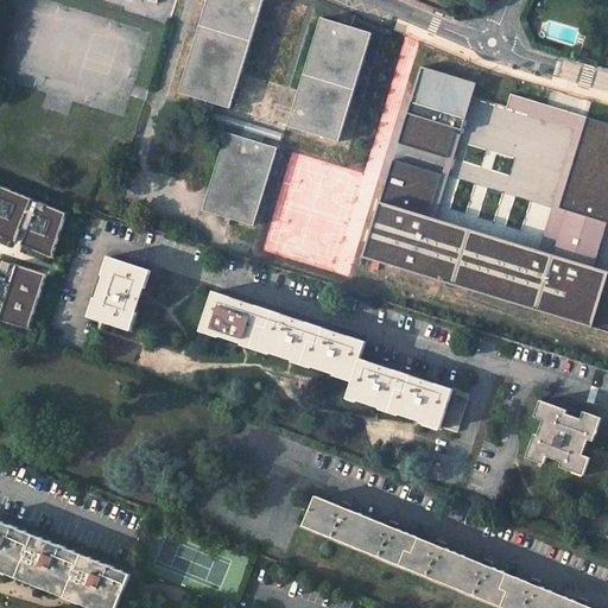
[(321,18),(287,126),(339,140),(372,33),(321,18)]
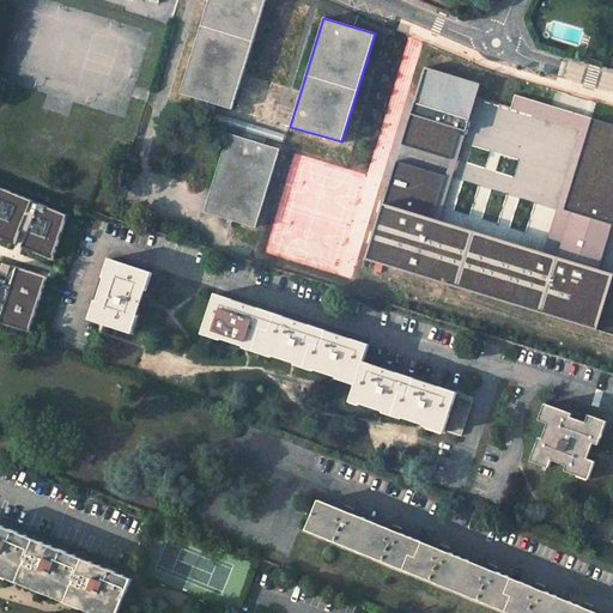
[(481,85),(425,68),(402,143),(451,157),(459,131),(466,133),(481,85)]
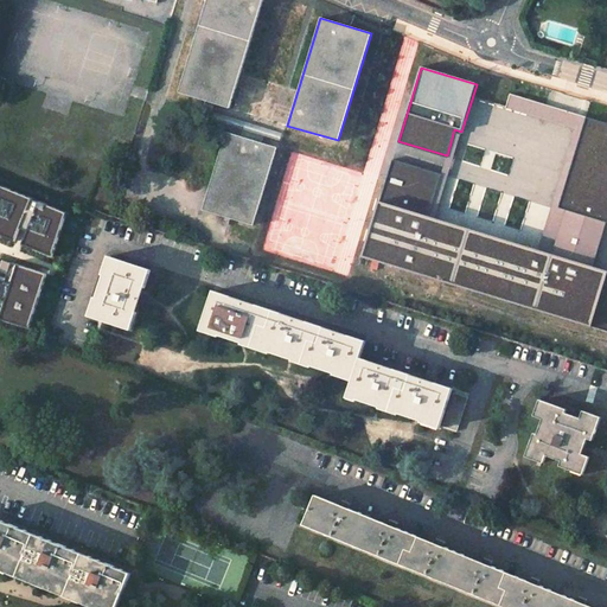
[(590,117),(510,94),(506,108),(575,129),(538,249),(554,254),(567,209),(564,209),(590,117)]
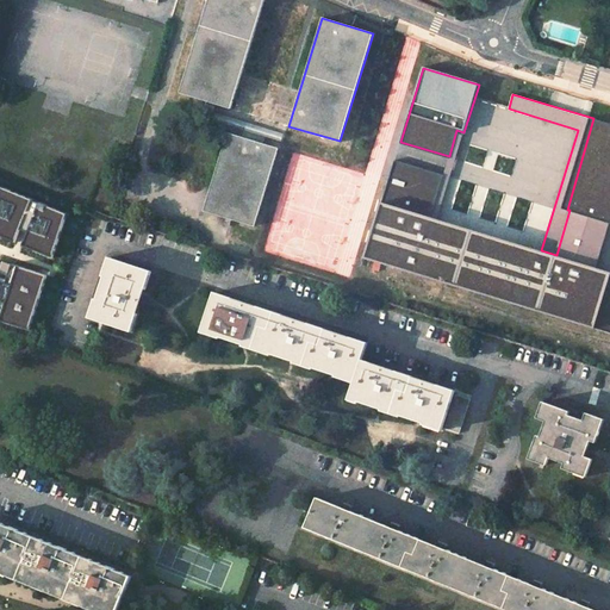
[(383,201),(366,257),(596,328),(609,331),(609,271),(598,267),(609,225),(609,122),(593,118),(567,210),(570,210),(556,255),(541,250),(436,218),(431,217),(444,174),(394,160),(383,201)]
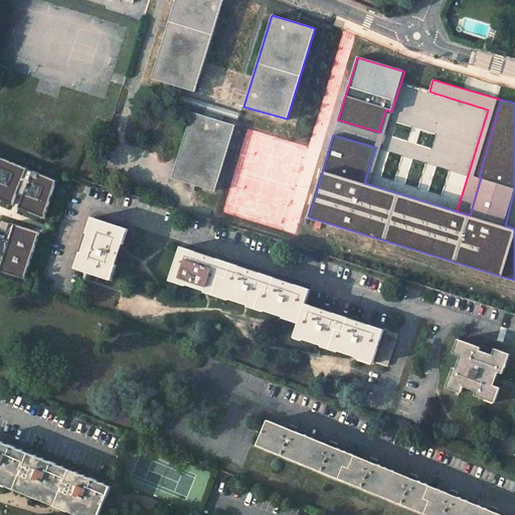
[(368,184),(391,112),(385,110),(379,132),(375,147),(364,183),(368,184)]
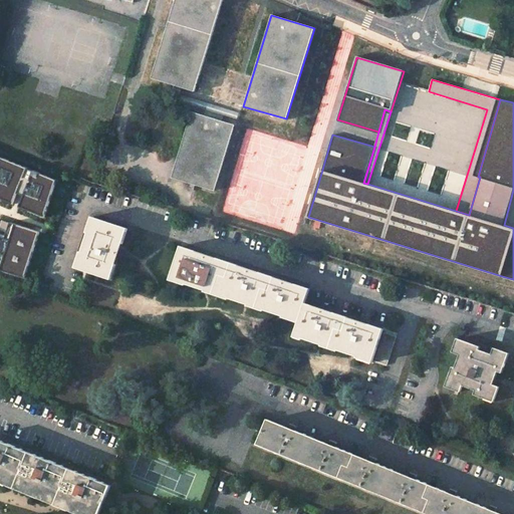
[(192,112),(172,177),(215,190),(235,124),(192,112)]
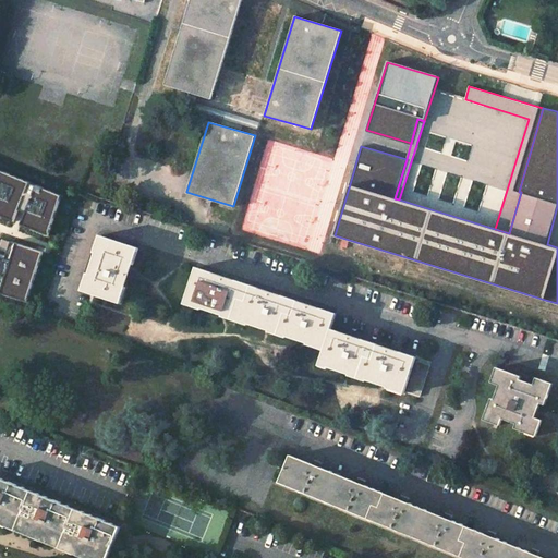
[(0,218),(48,238),(61,197),(0,172),(0,218)]
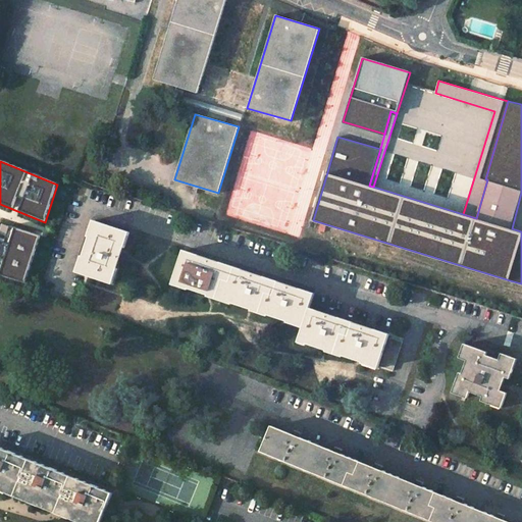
[(521,193),(512,228),(521,231),(521,193)]
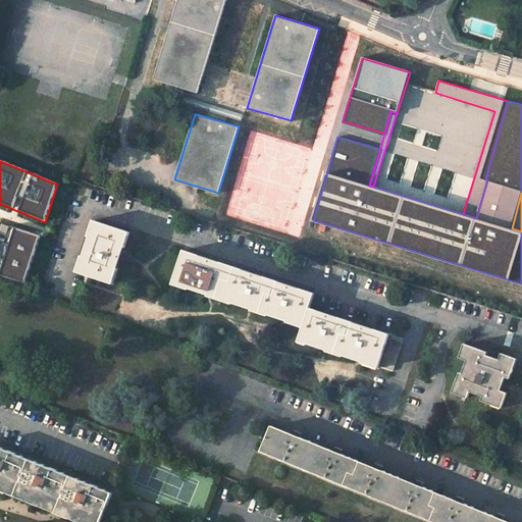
[(112,283),(131,231),(100,220),(95,235),(92,233),(83,256),(87,257),(82,272),(112,283)]
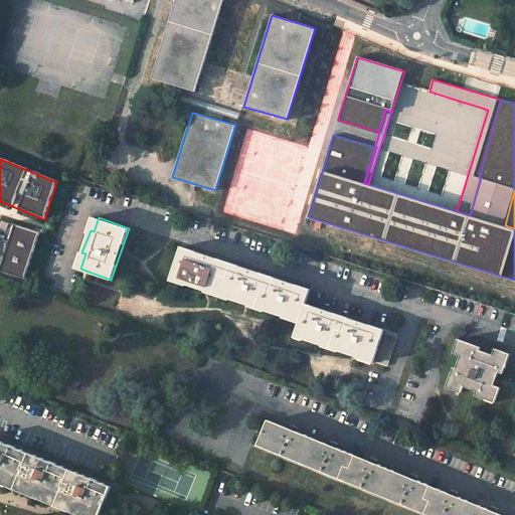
[(9,226),(0,256),(0,273),(25,282),(40,235),(9,226)]
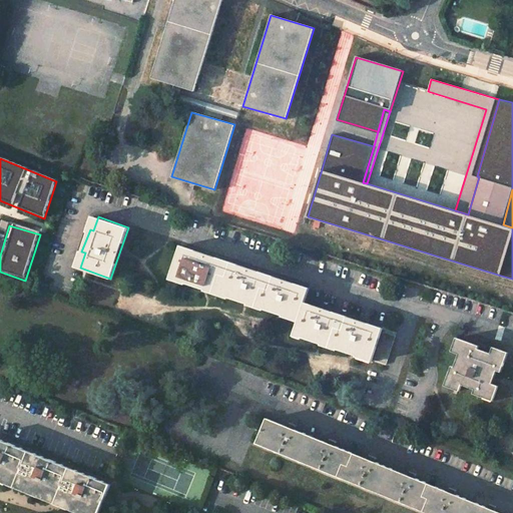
[(308,290),(180,245),(168,279),(296,323),(292,337),(369,364),(369,362),(385,367),(395,338),(380,333),(381,331),(303,303),(308,290)]
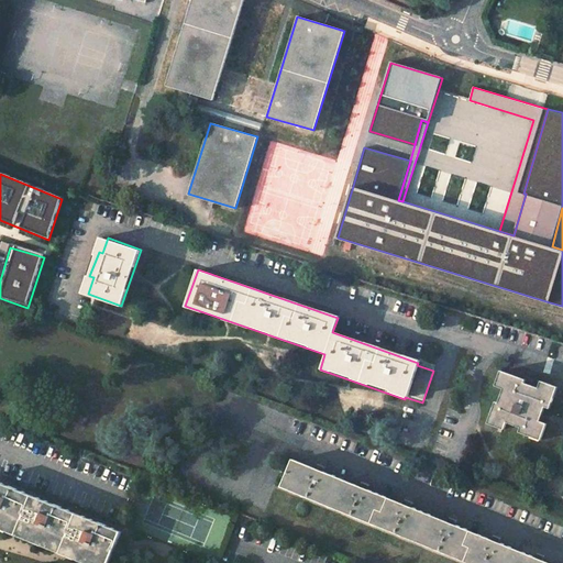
[(526,381),(501,373),(494,394),(504,398),(498,414),(493,411),(488,423),(507,430),(509,422),(522,428),(520,434),(541,441),(547,424),(538,421),(543,407),(550,409),(558,387),(542,382),(539,390),(523,386),(526,381)]
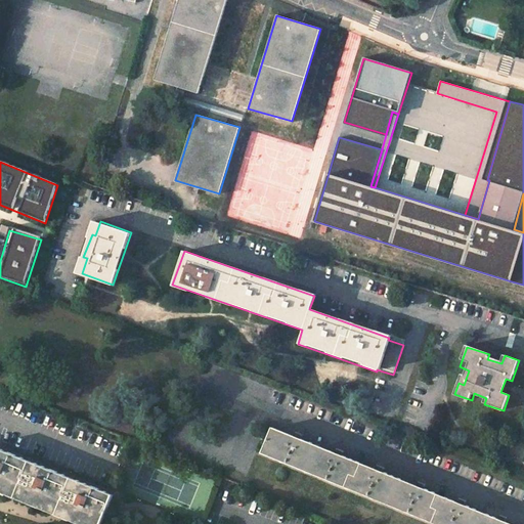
[(516,523),(444,495),(272,428),(263,452),(440,523),(516,523)]
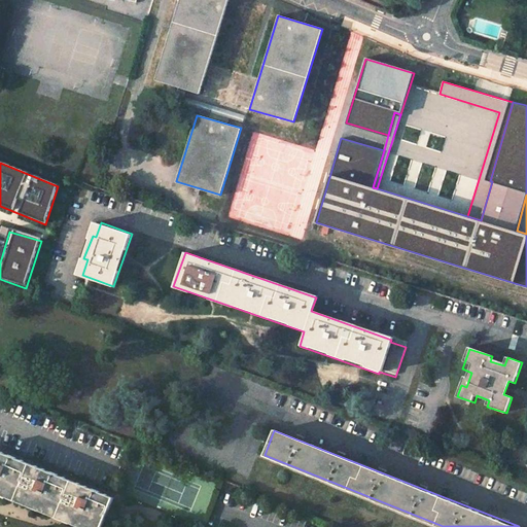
[(0,491),(88,526),(93,526),(94,525),(100,526),(102,526),(113,497),(0,452),(0,491)]
